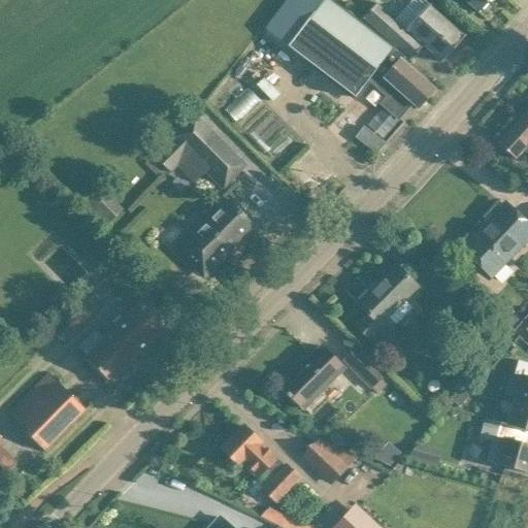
[(404,58),(403,57),(394,50),(329,0),(324,0),(290,44),(360,98),(371,84),(388,98),(396,89),(399,91),(385,107),(398,120),(411,104),(418,109),(434,91),(401,61),(403,59),(404,59),(404,58)]
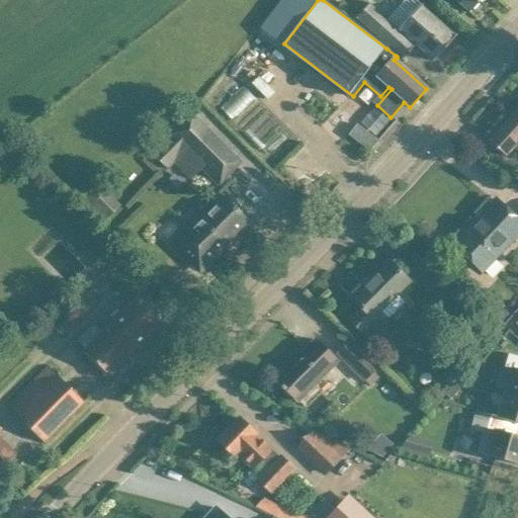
[(369,3),(356,18),(402,61),(415,46),(433,62),(456,36),(441,23),(422,6),(414,0),(405,0),(389,19),(369,3)]
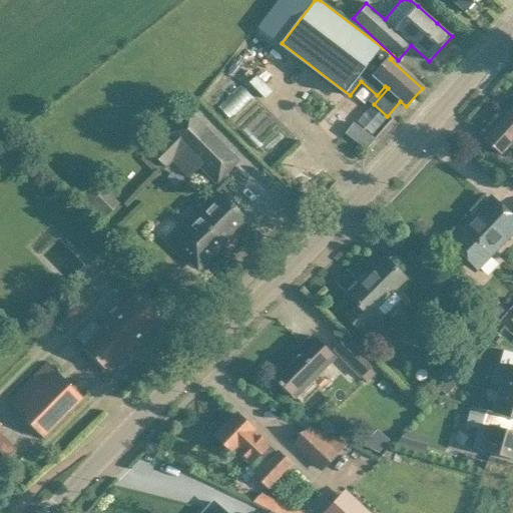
[(450,0),(465,14),(477,0),(450,0)]
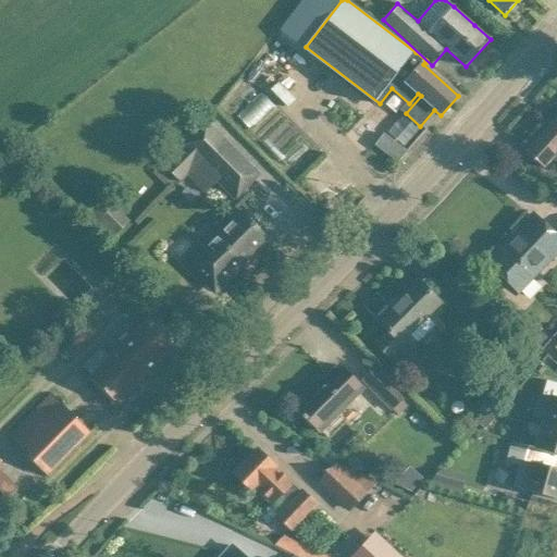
[(261,126),(287,104),(277,93),(251,114),(261,126)]
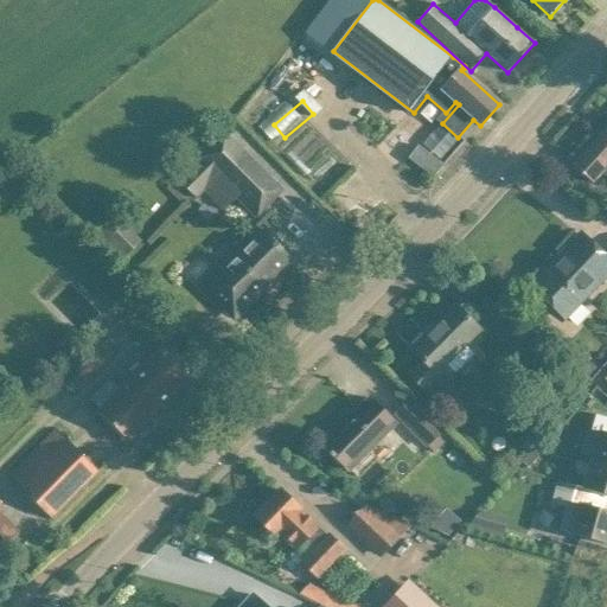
[(606,127),(573,166),(582,174),(580,176),(582,177),(583,176),(593,184),(604,172),(606,176),(606,127)]
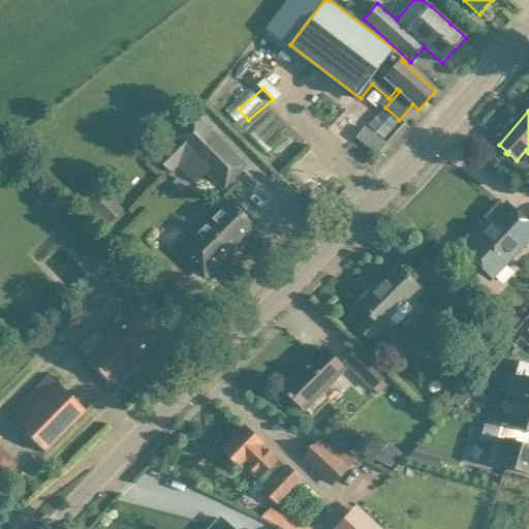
[(172,139),(154,156),(172,174),(179,167),(190,156),(207,173),(223,189),(235,177),(231,173),(241,163),(213,135),(192,115),(169,136),(172,139)]
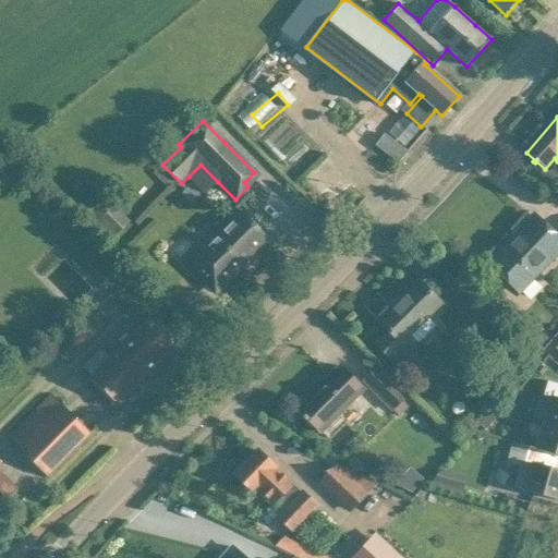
[(384,134),(375,146),(391,158),(400,146),(384,134)]
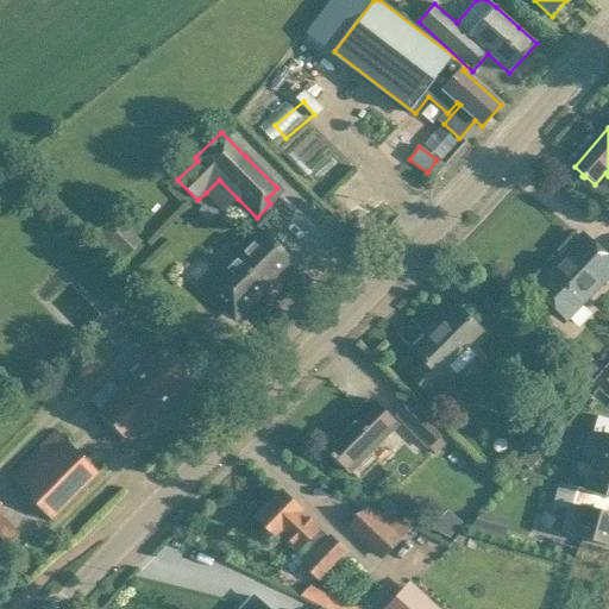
[(95,236),(123,262),(136,249),(129,242),(133,237),(112,217),(95,236)]
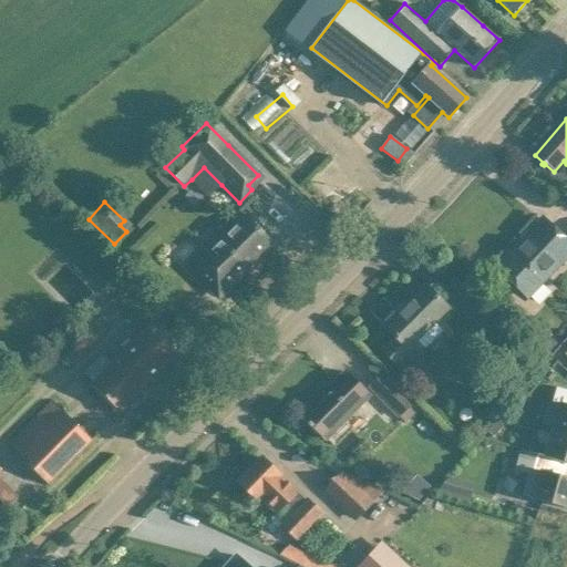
[(209,253),(206,249),(186,268),(207,289),(212,285),(223,296),(248,269),(246,267),(271,241),(246,217),(209,253)]
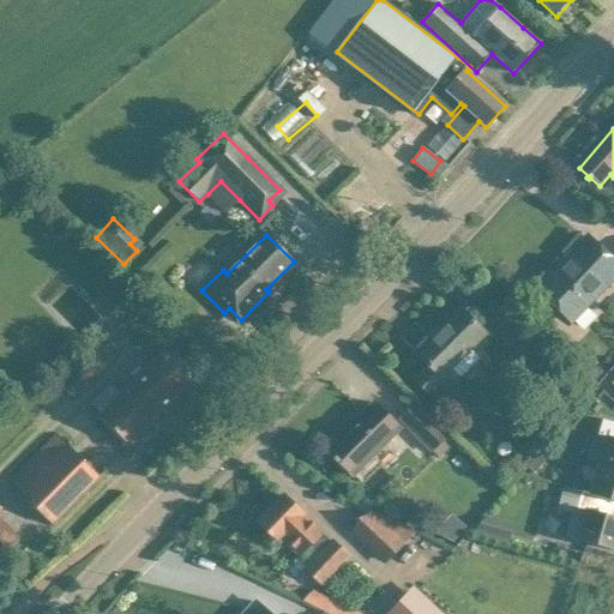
[(567,258),(573,263),(542,295),(571,323),(613,277),(613,263),(587,238),(567,258)]
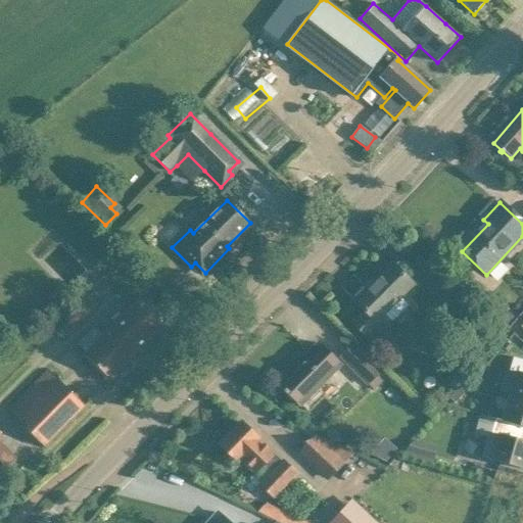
[(353,324),(368,338),(370,340),(389,323),(390,324),(409,305),(400,297),(413,285),(392,265),(354,302),(365,313),(353,324)]
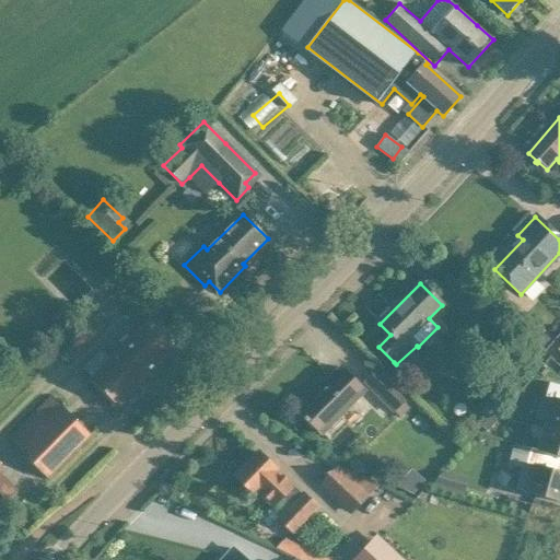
[(82,307),(66,314),(72,328),(89,321),(82,307)]
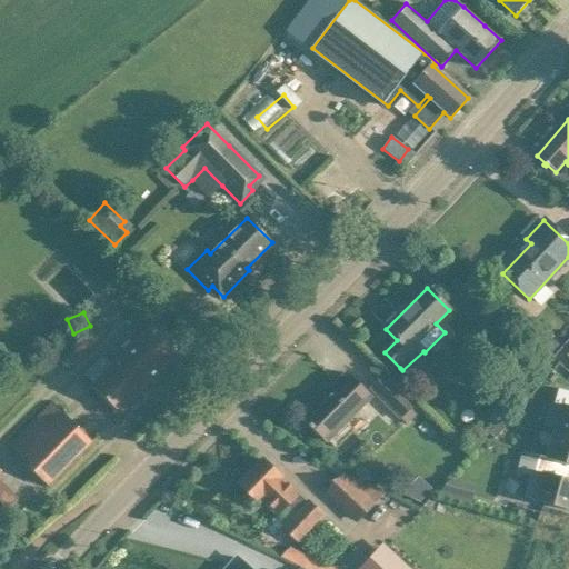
[(101,330),(98,322),(66,339),(78,363),(86,359),(82,352),(100,345),(95,333),(101,330)]
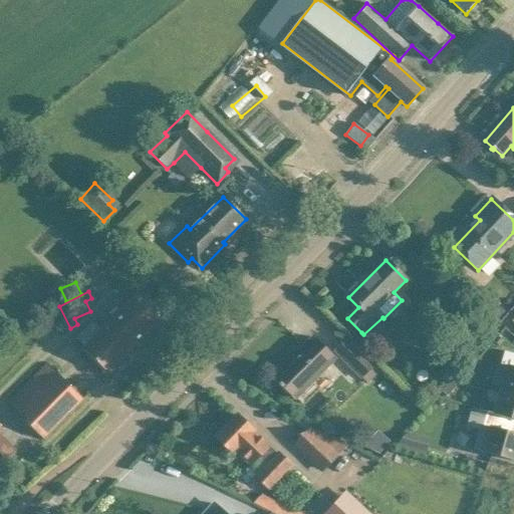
[(93,321),(75,339),(84,348),(83,349),(93,359),(107,374),(165,317),(141,292),(102,331),(93,321)]
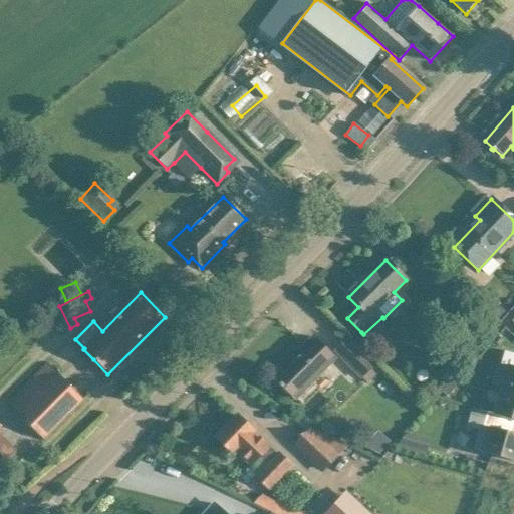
[(493,308),(489,312),(497,320),(505,312),(501,308),(493,308)]
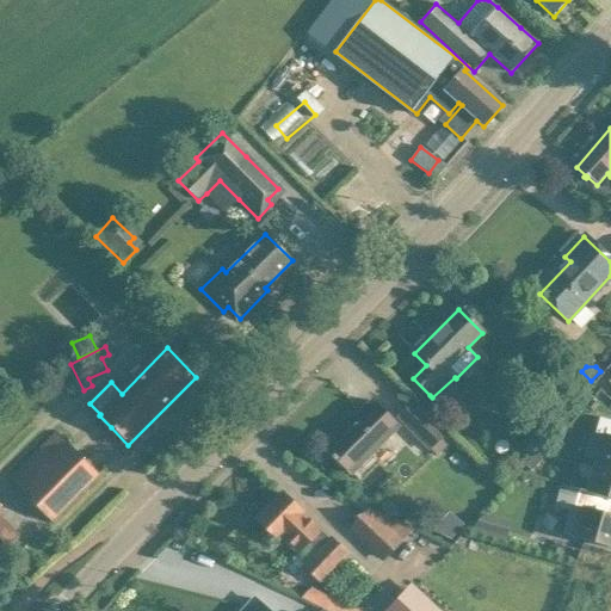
[(322,445),(339,462),(352,475),(397,429),(371,402),(340,433),(337,430),(322,445)]
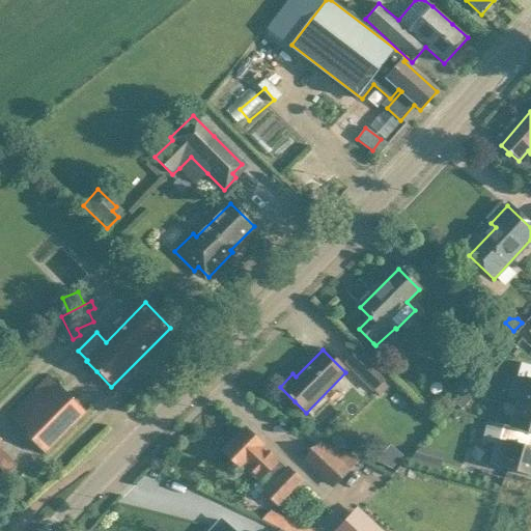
[(346,364),(372,391),(385,379),(359,352),(346,364)]
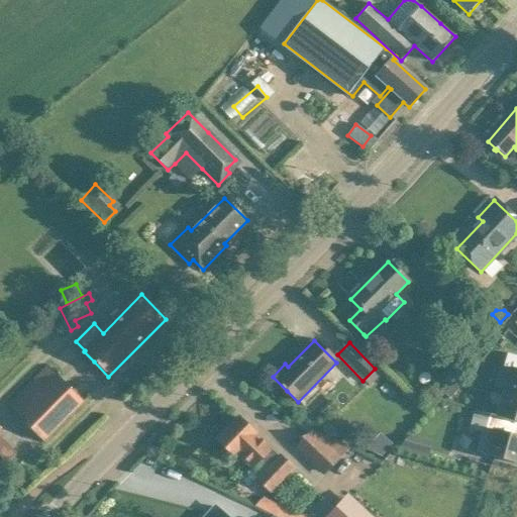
[(503,393),(516,396),(516,356),(507,353),(503,368),(510,370),(503,393)]
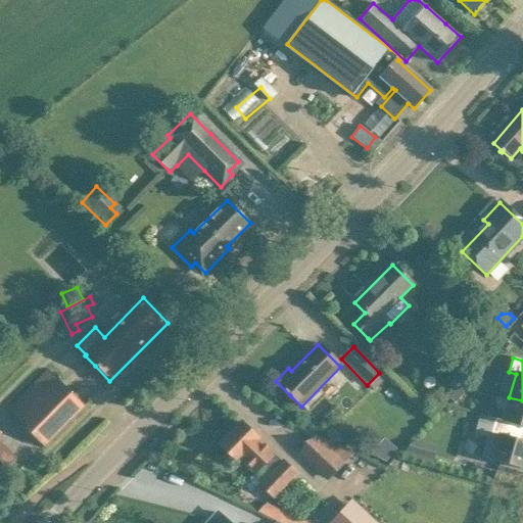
[(9,413),(29,432),(43,446),(84,407),(50,372),(9,413)]
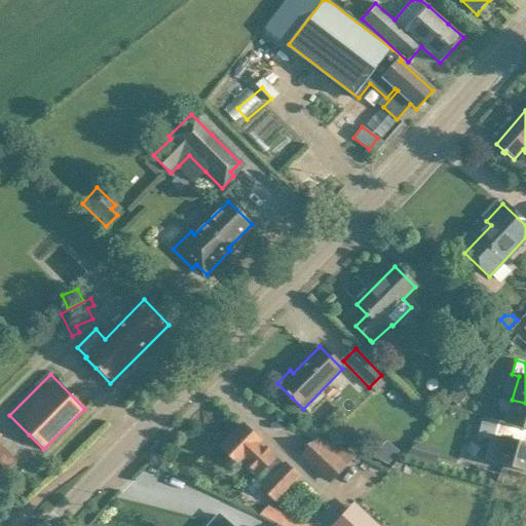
[(459,390),(450,400),(457,406),(466,397),(459,390)]
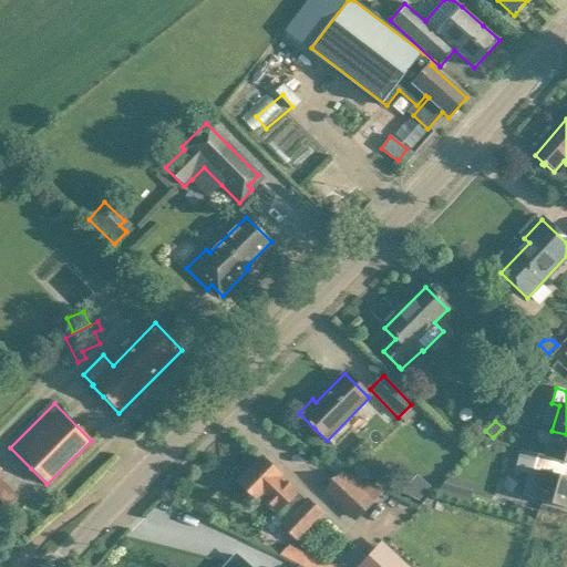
[(566,434),(552,431),(545,456),(566,463),(566,434)]
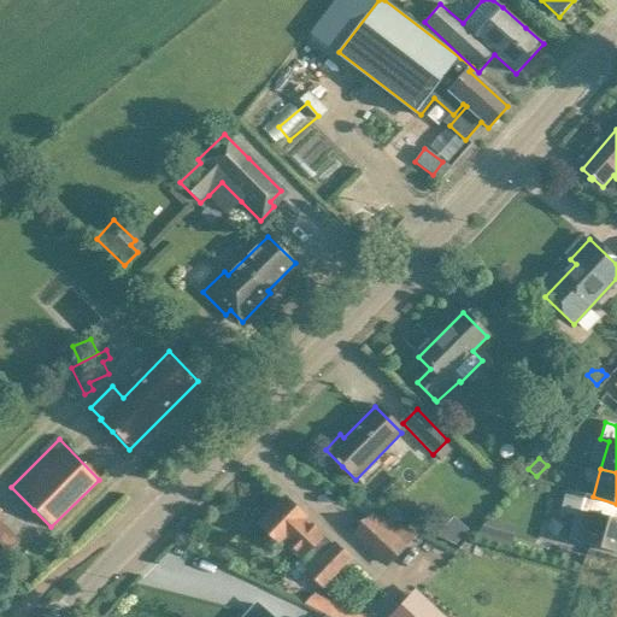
[(616,512),(616,504),(593,497),(566,489),(559,512),(574,517),(568,540),(616,554),(616,521),(615,521),(616,512)]
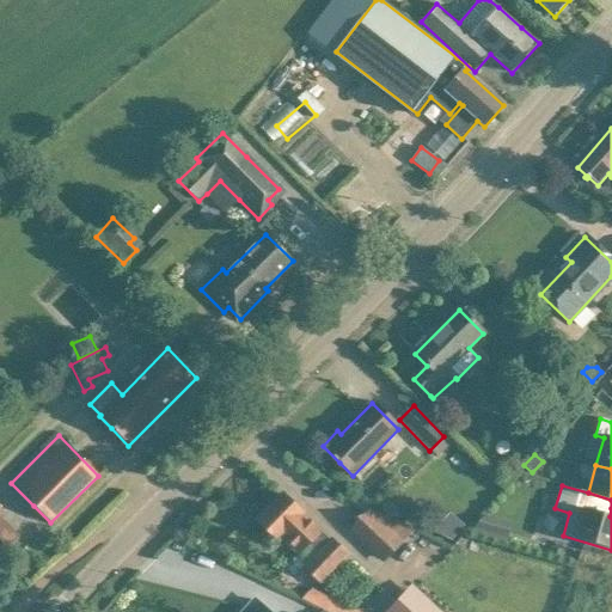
[(317,556),(305,569),(319,583),(346,556),(331,542),(330,542),(282,495),(257,522),(276,540),(279,538),(299,557),(308,548),(317,556)]
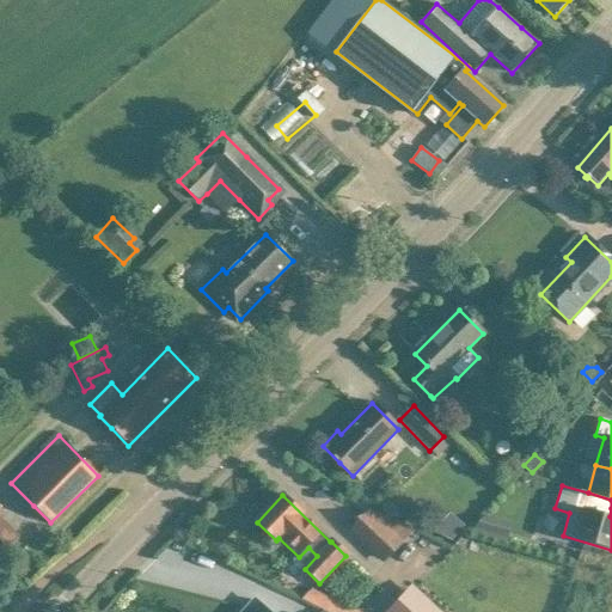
[(347,532),(352,537),(380,564),(402,542),(368,510),(347,532)]
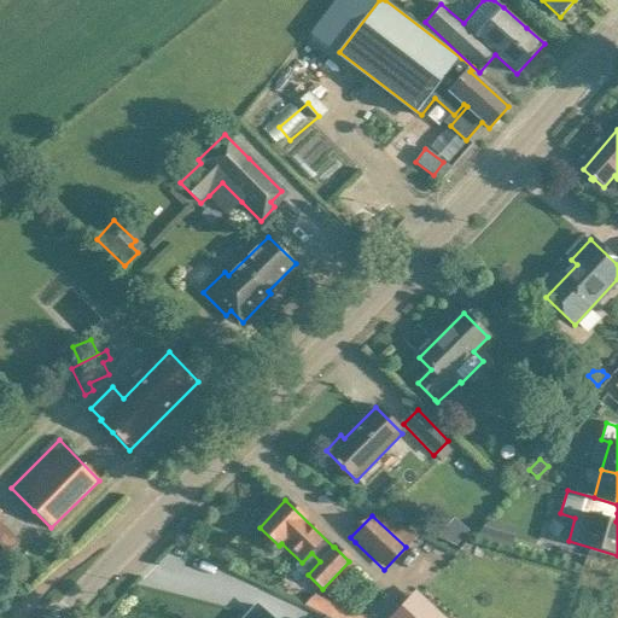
[(489,519),(473,536),(497,543),(503,523),(489,519)]
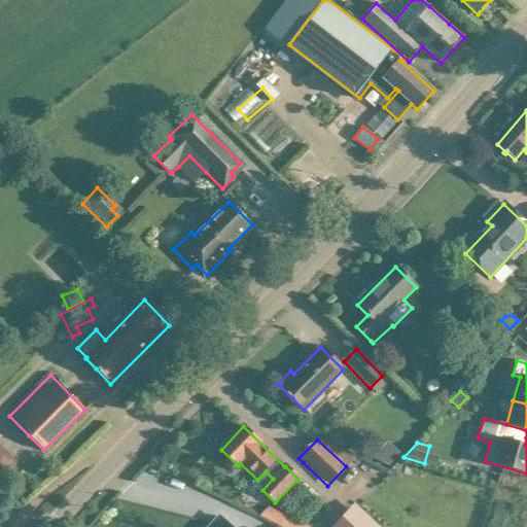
[(0,445),(0,465),(6,472),(16,461),(0,445)]
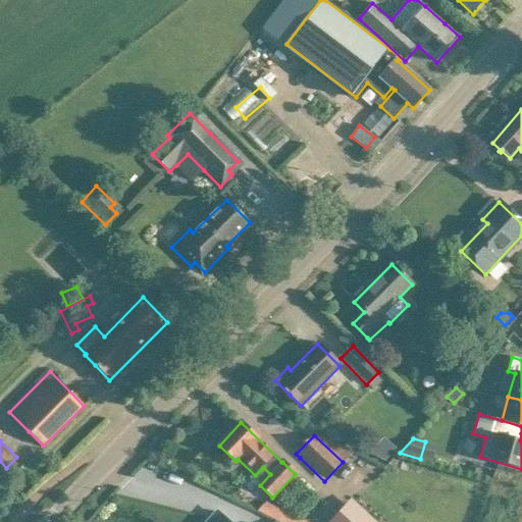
[(344,507),(329,521),(375,521),(354,502),(347,510),(344,507)]
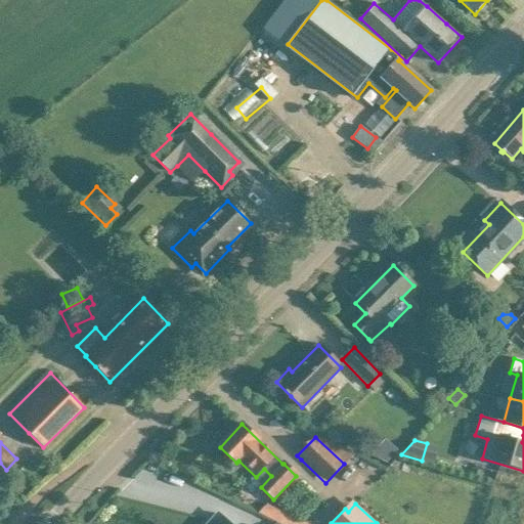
[(228,523),(218,515),(210,523),(228,523)]
